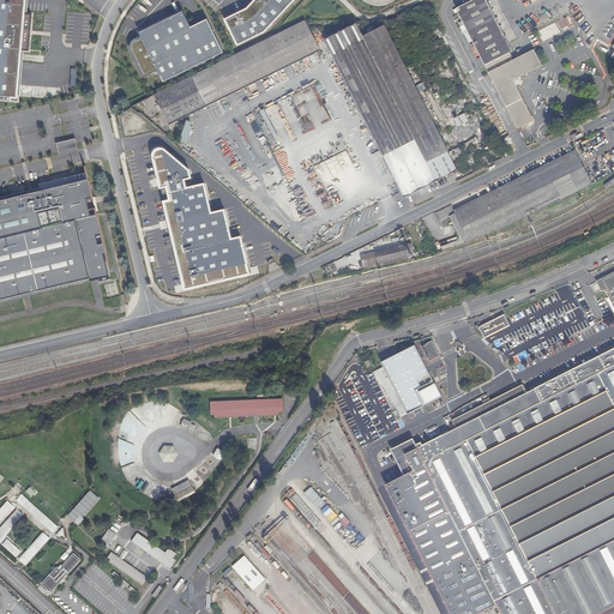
[(0,0),(0,96),(16,97),(19,52),(26,52),(29,16),(23,14),(24,0),(0,0)]
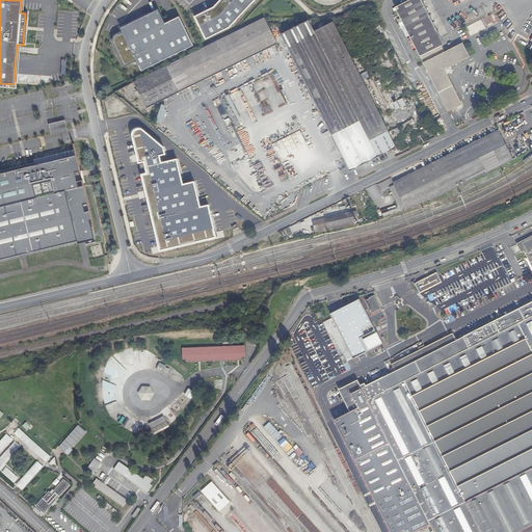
[(225,31),(253,0),(219,0),(210,10),(195,17),(207,40),(225,31)]
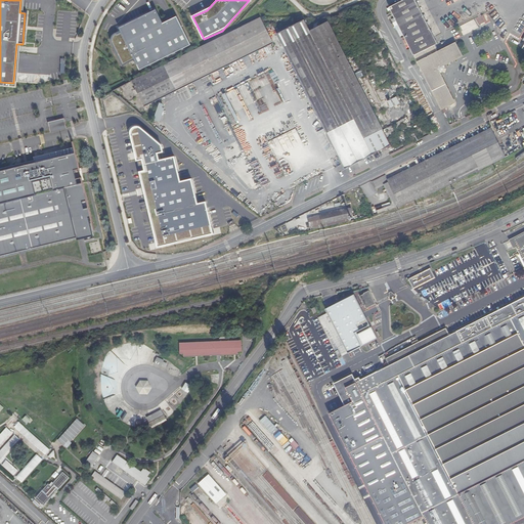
[(435,45),(438,43),(415,0),(406,0),(392,8),(443,108),(456,102),(440,69),(464,56),(457,44),(455,43),(439,52),(435,45)]
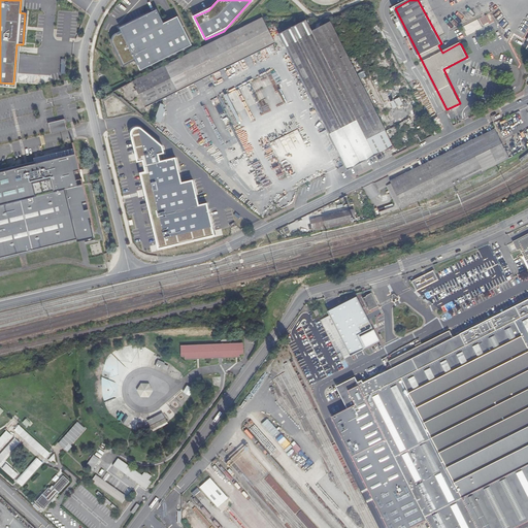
[(136,60),(140,70),(192,45),(177,17),(163,24),(157,10),(120,28),(122,31),(113,35),(112,38),(112,40),(114,42),(126,65),(136,60)]
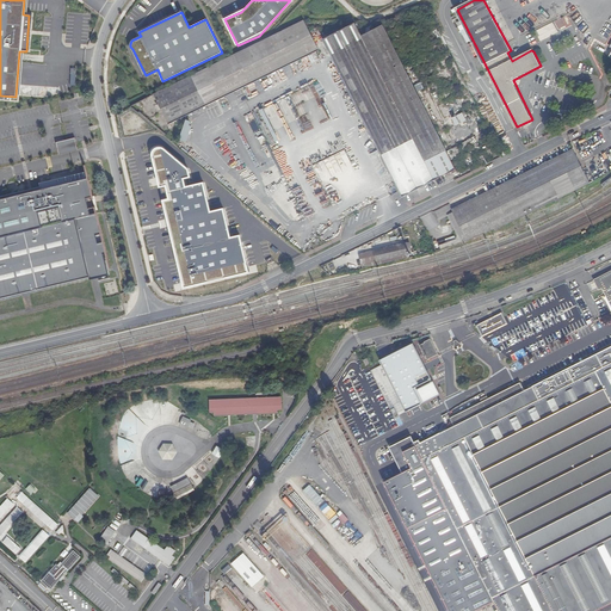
[(306,19),(155,92),(171,123),(320,50),(306,19)]
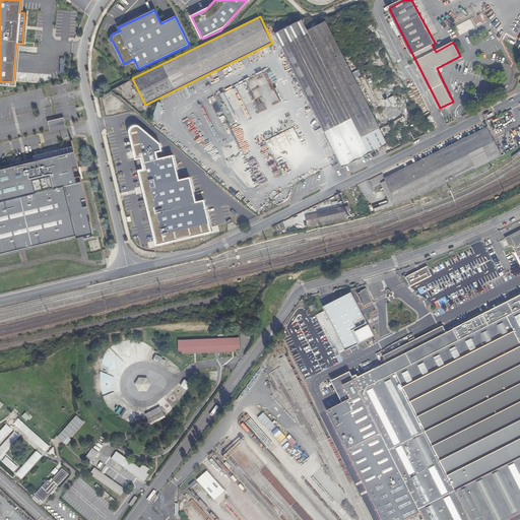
[(387,144),(325,20),(306,28),(302,18),(273,31),(342,167),(387,144)]
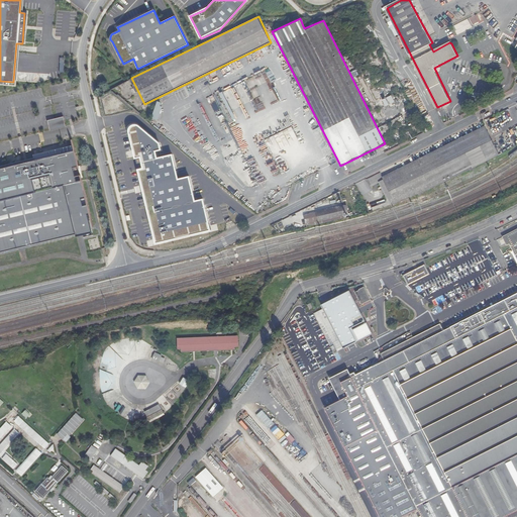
[(392,95),(384,99),(387,106),(395,102),(392,95)]
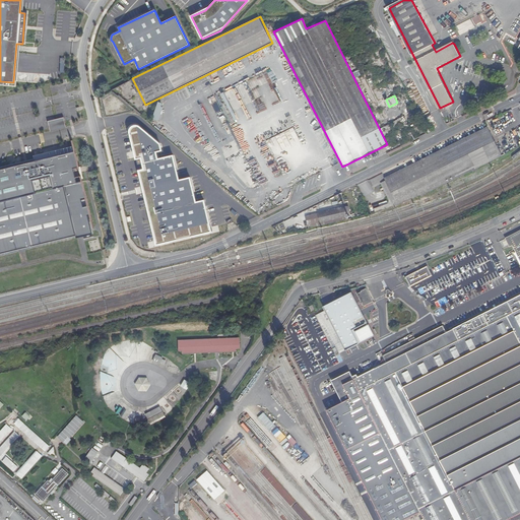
[(163,107),(164,103),(159,102),(153,119),(160,121),(165,107),(163,107)]
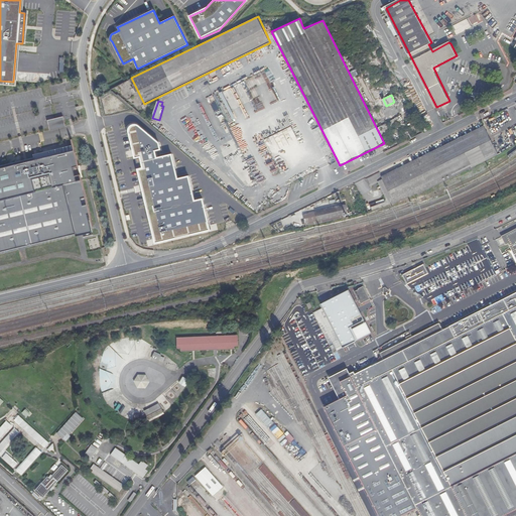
[(50,130),(67,126),(65,116),(48,120),(50,130)]
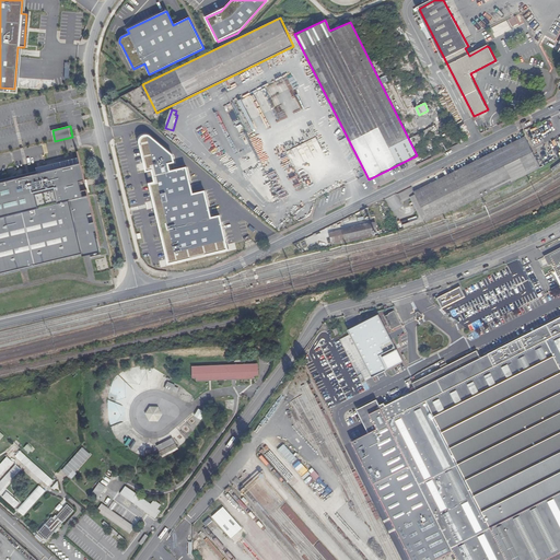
[(459,143),(464,141),(459,132),(454,135),(459,143)]
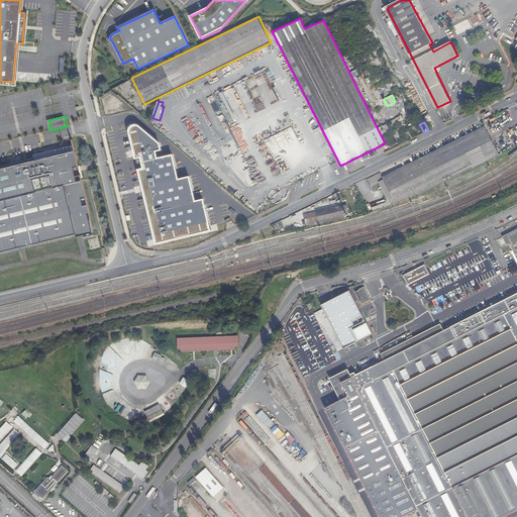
[(136,170),(153,244),(210,231),(202,199),(194,201),(189,178),(178,180),(172,154),(157,159),(154,151),(160,150),(159,143),(137,126),(132,125),(129,127),(127,131),(134,159),(139,158),(141,169),(136,170)]
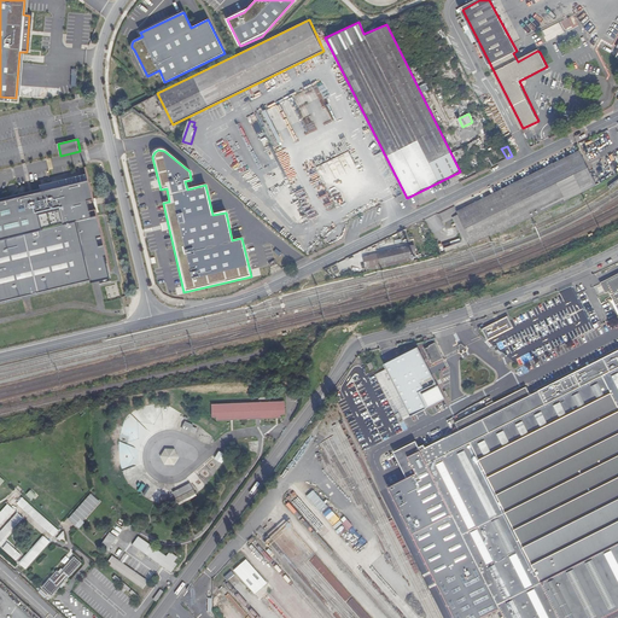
[(459,221),(468,242),(470,244),(598,184),(581,150),(454,211),(459,221)]
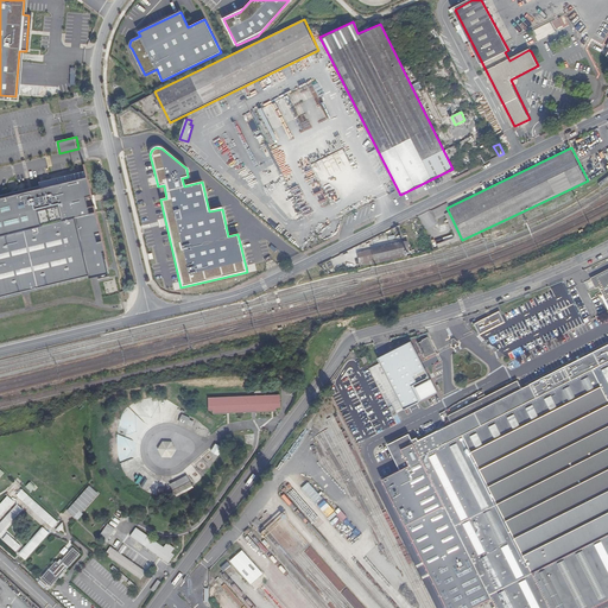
[(92,196),(87,172),(40,183),(40,188),(42,190),(0,200),(0,297),(90,277),(90,278),(108,274),(102,253),(106,252),(96,214),(90,215),(86,198),(92,196)]
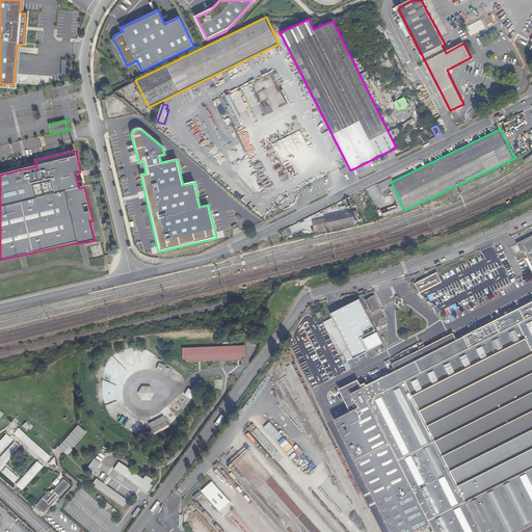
[(0,175),(36,166),(35,164),(0,173),(0,175)]
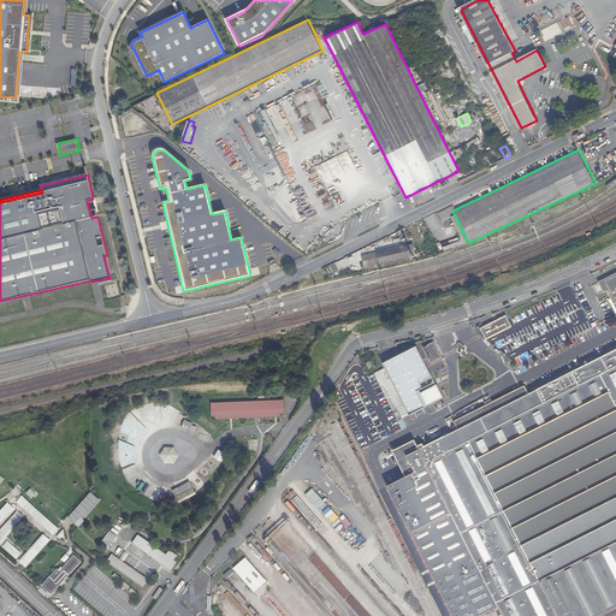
[(460,243),(467,241),(457,220),(450,224),(460,243)]
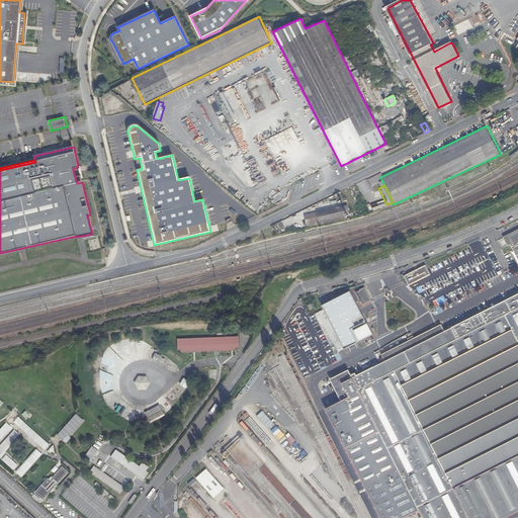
[(511,245),(517,259),(517,230),(504,238),(508,246),(511,245)]
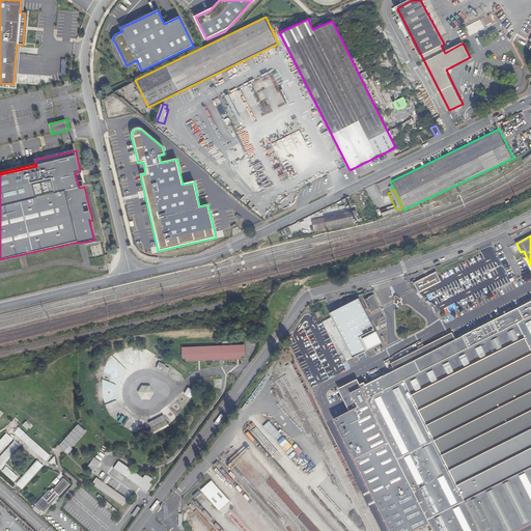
[(437,273),(415,283),(419,292),(441,281),(437,273)]
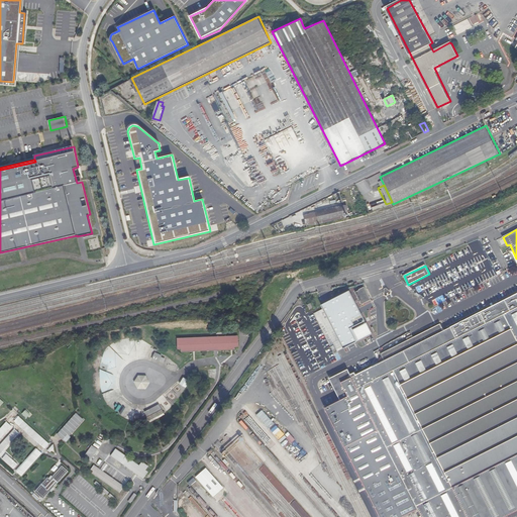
[(355,292),(359,301),(362,304),(362,305),(371,300),(365,287),(358,290),(359,290),(355,292)]
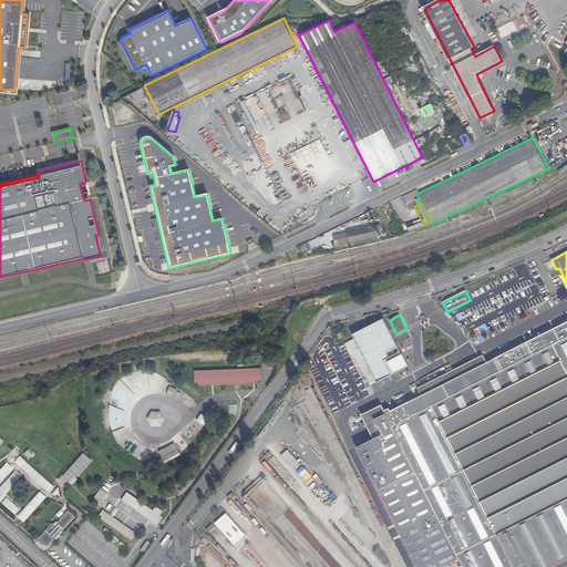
[(566,321),(487,362),(421,395),(390,411),(389,409),(384,410),(381,404),(362,414),(374,439),(357,447),(415,566),(446,566),(453,564),(459,560),(461,566),(555,566),(566,562),(566,321)]
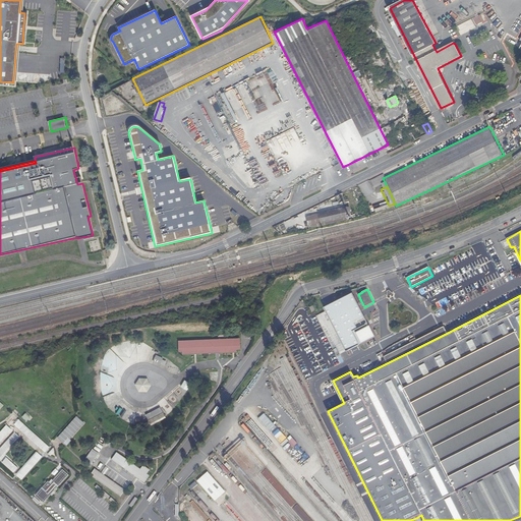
[(346,315),(364,306),(362,303),(345,312),(346,315)]
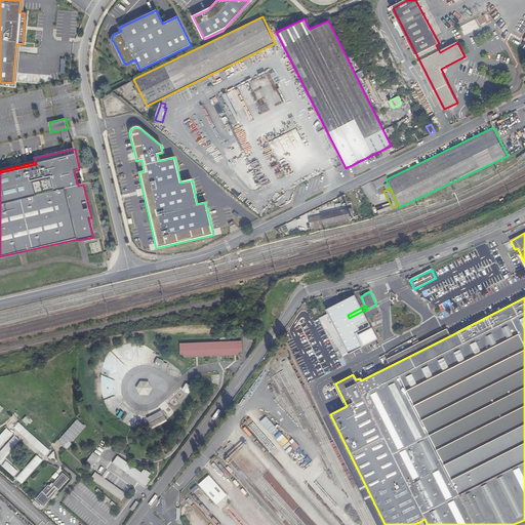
[(335,320),(345,339),(357,333),(349,318),(348,315),(335,320)]
